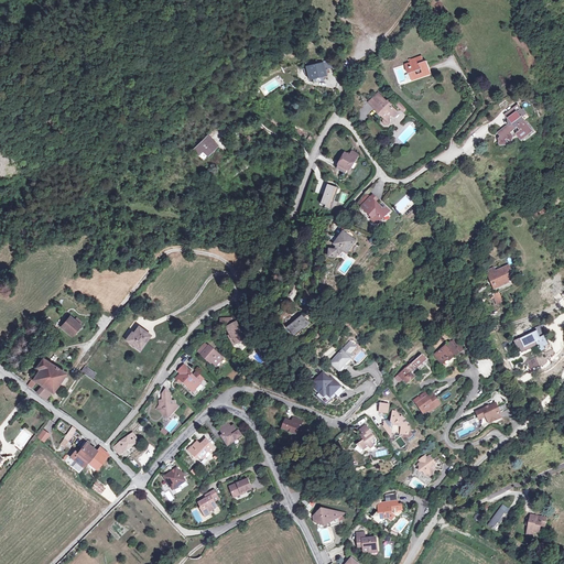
[(423,66),(422,63),(419,56),(410,60),(407,60),(408,63),(402,65),(407,74),(408,74),(410,78),(415,76),(415,77),(429,73),(425,65),(423,66)]
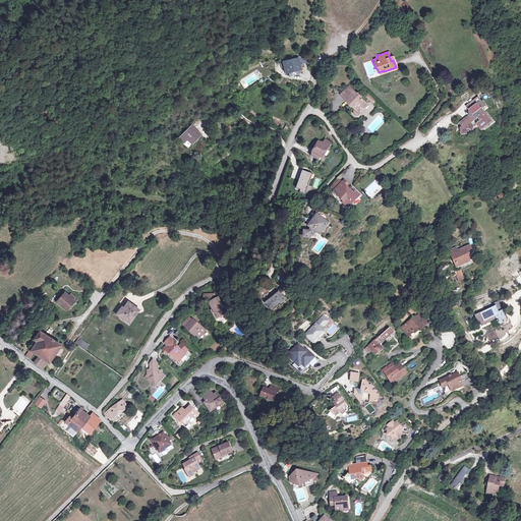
[(298,57),(282,61),(285,74),(301,70),(298,57)]
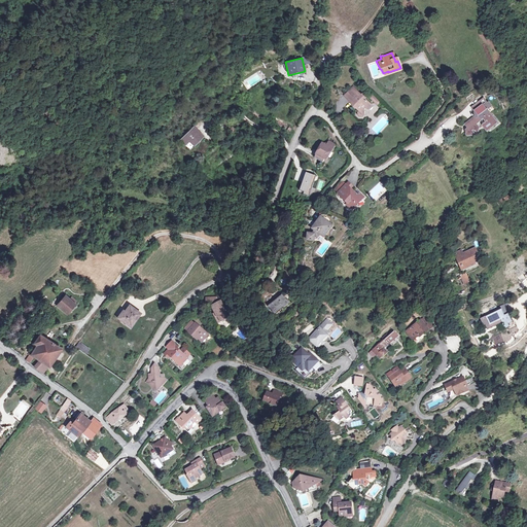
[(355,90),(352,86),(343,96),(346,99),(355,90)]
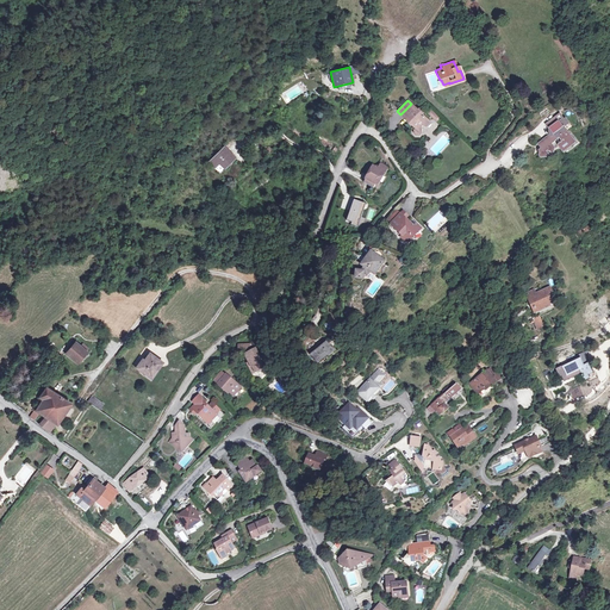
[(411,104),(400,114),(414,128),(414,134),(416,137),(419,137),(422,134),(422,126),(425,125),(425,126),(430,123),(411,104)]
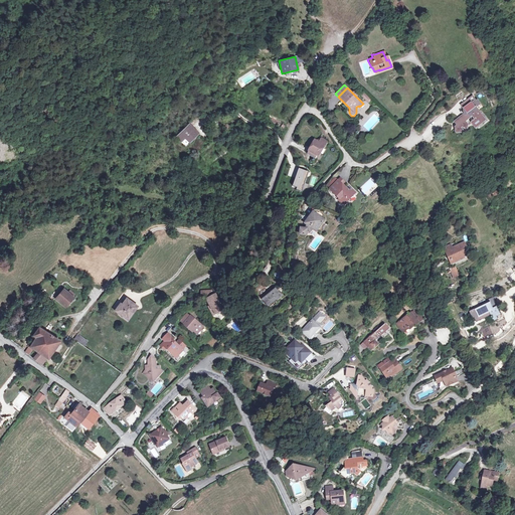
[(362,93),(360,96),(368,103),(371,101),(362,93)]
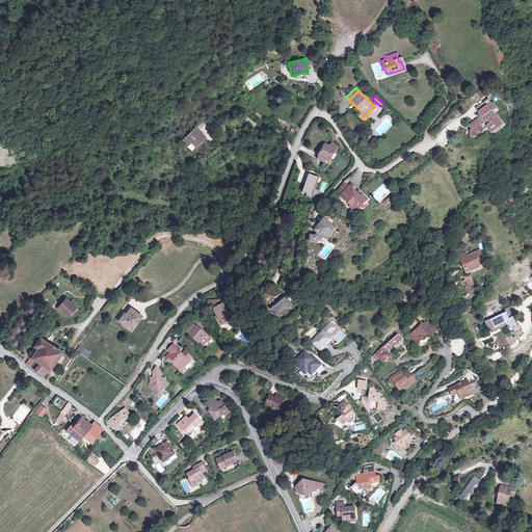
[(479,112),(480,117),(469,127),(473,131),(471,133),(473,138),(480,136),(478,134),(480,133),(482,135),(483,129),(486,127),(493,133),(504,124),(496,114),(495,114),(491,111),(497,107),(494,103),(491,104),(487,99),(476,108),(479,112)]
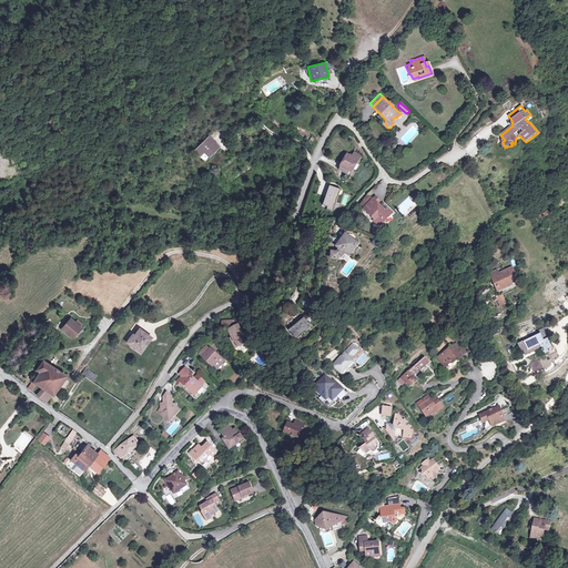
[(212,139),(199,150),(206,159),(220,149),(212,139)]
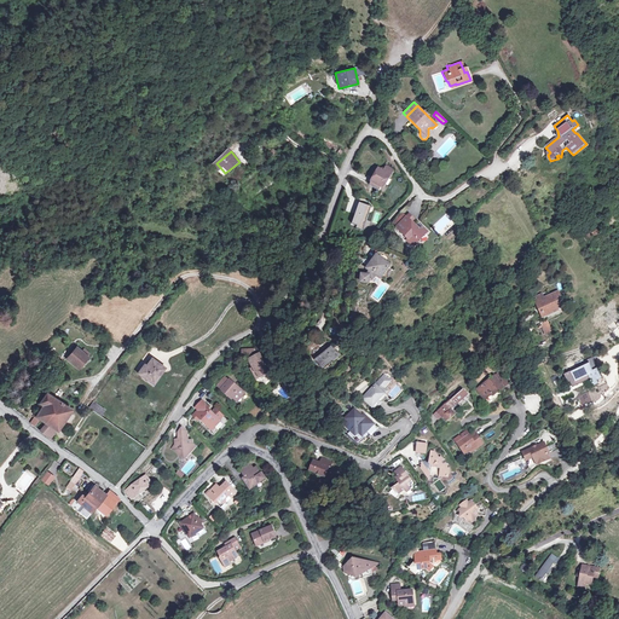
[(382,174),(376,171),(369,185),(380,191),(386,179),(388,180),(391,174),(383,171),(382,174)]
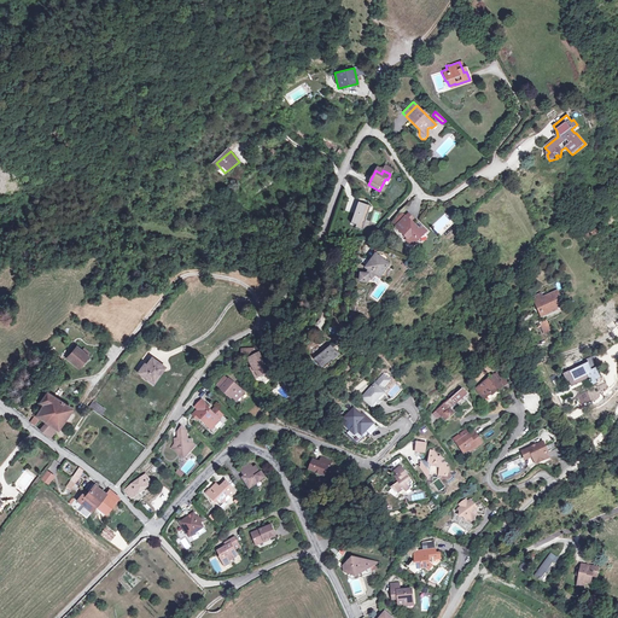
[(371,207),(360,203),(351,223),(357,226),(356,228),(359,231),(363,229),(371,207)]
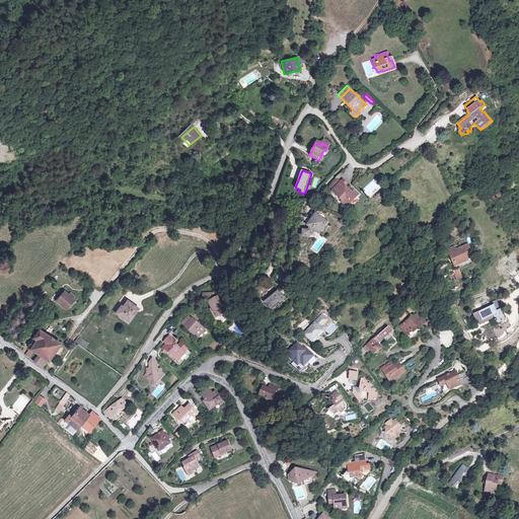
[(317,189),(320,179),(315,176),(311,187),(317,189)]
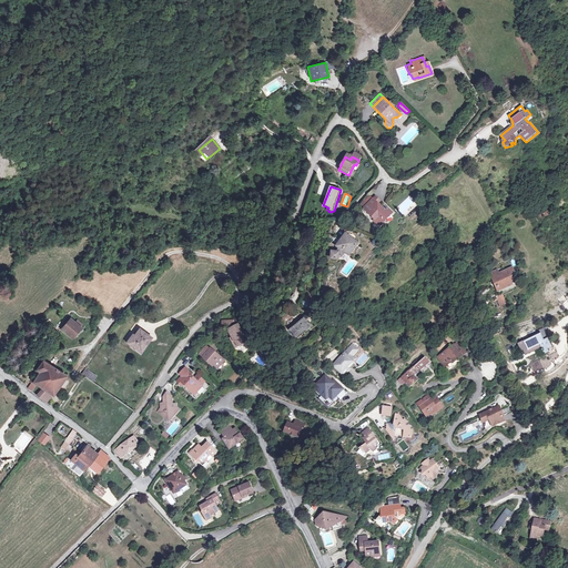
[(365,200),(357,209),(361,212),(368,202),(365,200)]
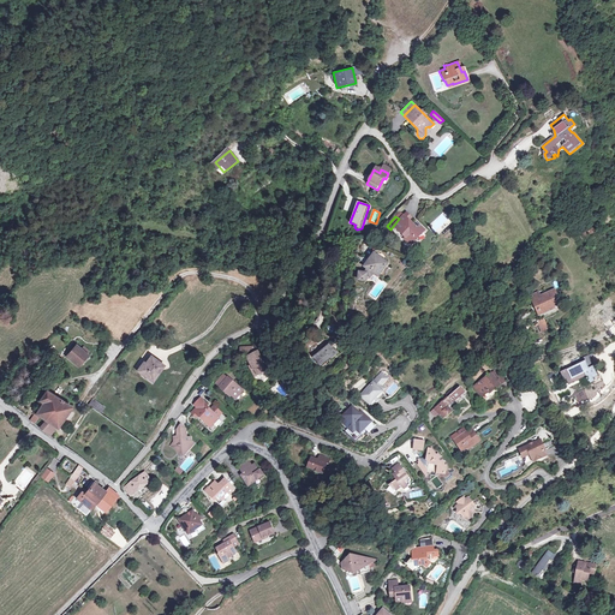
[(390,230),(389,231),(396,237),(396,236),(402,240),(401,243),(408,249),(413,243),(413,240),(415,239),(418,234),(419,236),(422,233),(416,227),(413,230),(410,227),(408,228),(405,225),(405,224),(399,219),(390,230)]
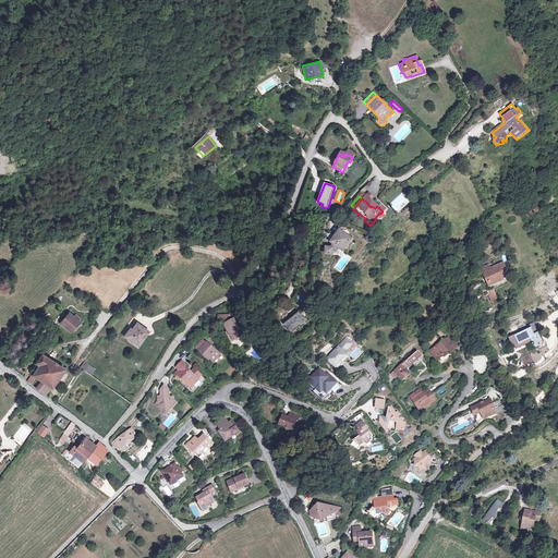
[(331,245),(324,245),(324,254),(332,255),(334,252),(336,252),(338,249),(342,251),(352,238),(339,228),(329,241),(331,245)]
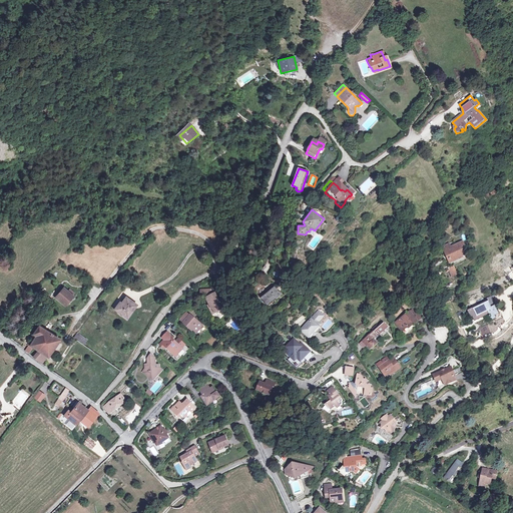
[(447,253),(448,252),(452,262),(451,263),(452,266),(448,268),(452,277),(458,275),(454,265),(466,260),(463,254),(468,252),(466,248),(469,247),(467,243),(466,244),(464,240),(451,246),(450,242),(445,244),(446,246),(444,247),(447,253)]
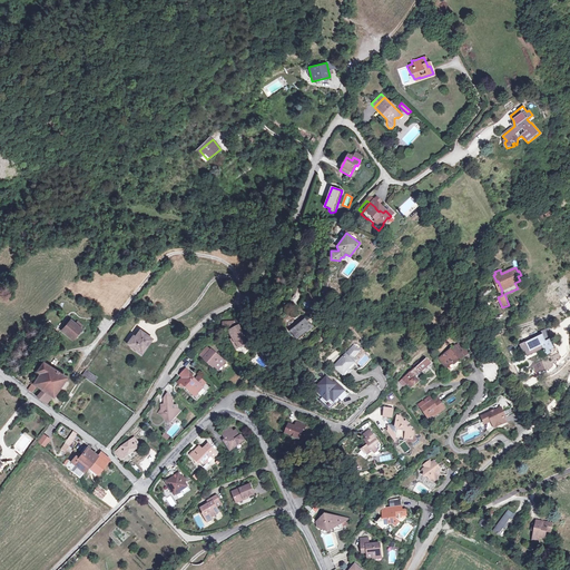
[(312,328),(304,320),(291,333),(296,340),(305,331),(307,333),(312,328)]
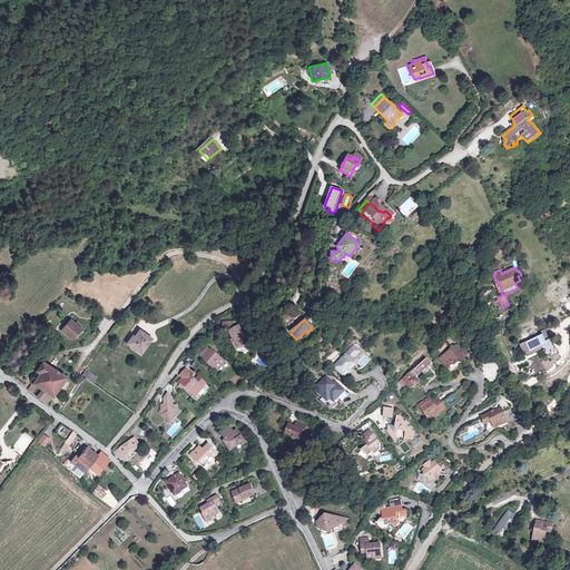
[(74,322),(70,326),(65,333),(76,342),(82,332),(87,326),(80,323),(78,325),(74,322)]
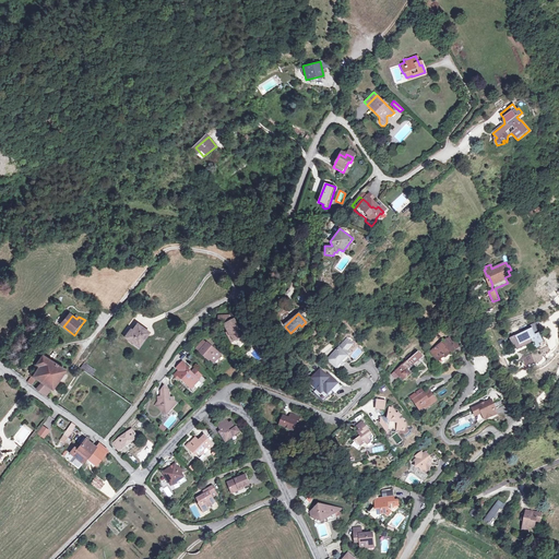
[(224,330),(223,330),(227,336),(230,342),(228,343),(229,346),(230,347),(238,344),(242,347),(246,344),(242,341),(239,334),(238,335),(234,325),(232,326),(228,320),(217,321),(218,329),(224,329),(224,330)]
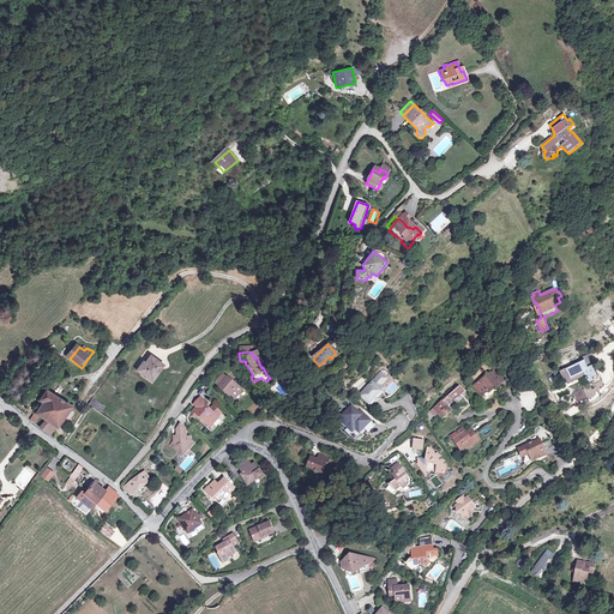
[(148,361),(145,360),(139,369),(151,377),(155,373),(158,375),(166,363),(152,354),(148,361)]
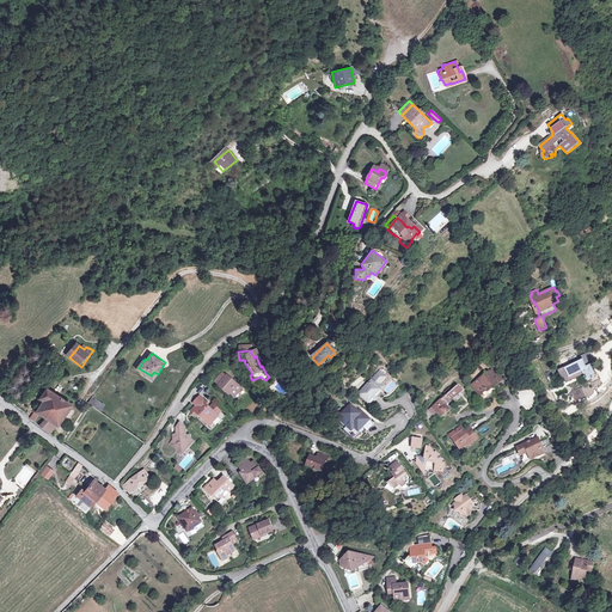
[(582,361),(557,372),(561,380),(563,379),(565,385),(583,378),(587,385),(592,383),(591,380),(597,378),(591,365),(586,367),(582,361)]
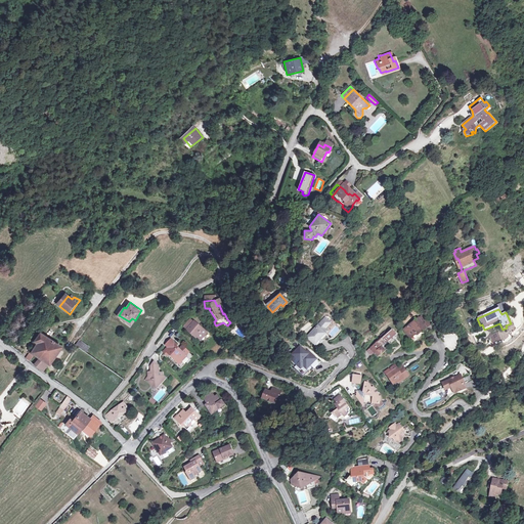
[(424,321),(421,317),(403,332),(410,340),(421,332),(422,334),(426,330),(422,324),(427,320),(426,320),(424,321)]
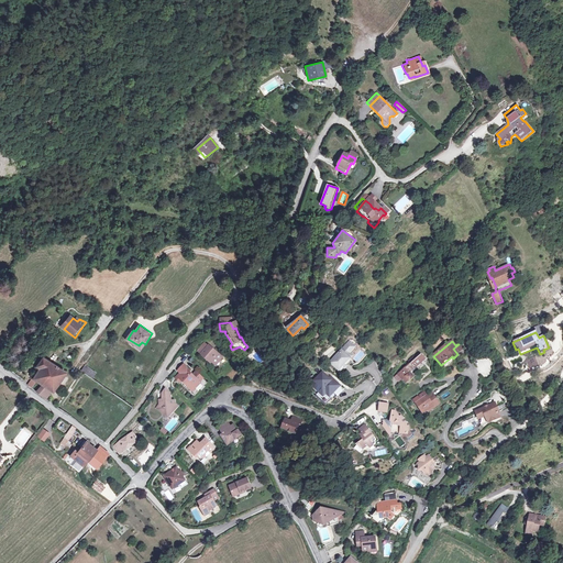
[(212,348),(209,344),(200,352),(205,355),(212,348)]
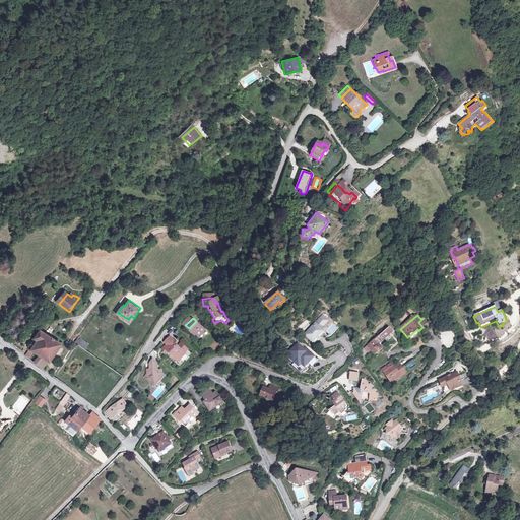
[(424,318),(418,322),(423,327),(428,323),(424,318)]
